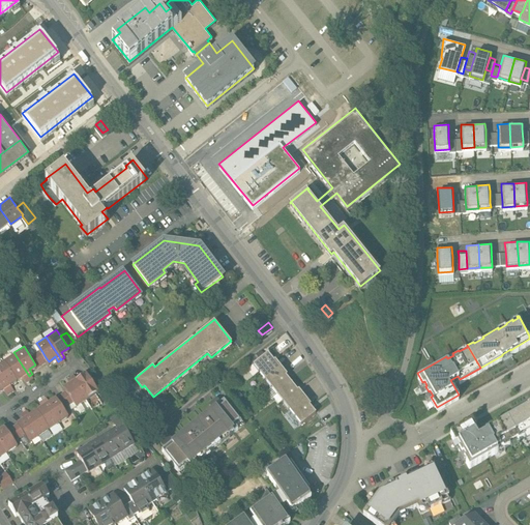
[(46,357),(39,347),(34,351),(40,361),(46,357)]
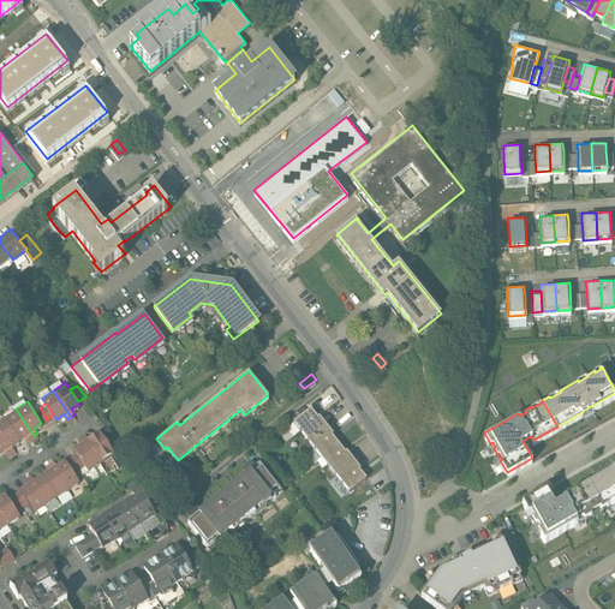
[(317,415),(311,406),(286,425),(293,434),(300,428),(308,437),(326,422),(320,413),(317,415)]
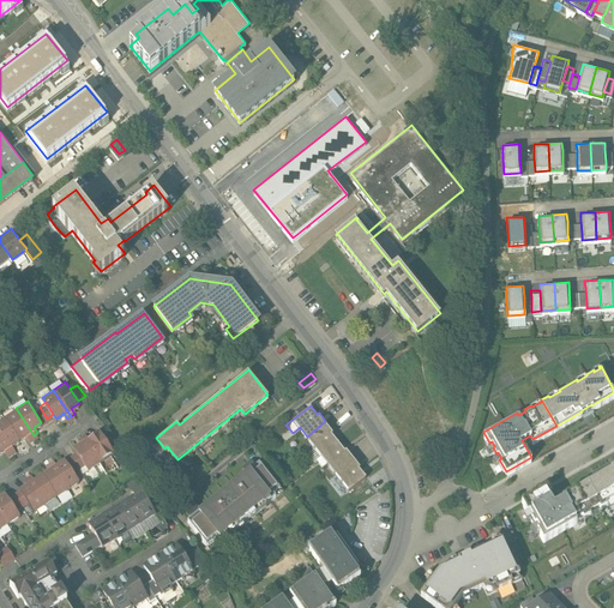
[(40,407),(34,410),(41,422),(47,419),(40,407)]
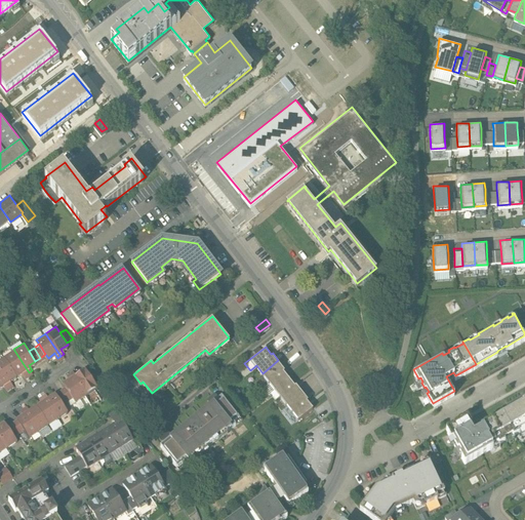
[(13,349),(4,356),(16,373),(23,369),(26,374),(29,372),(13,349)]
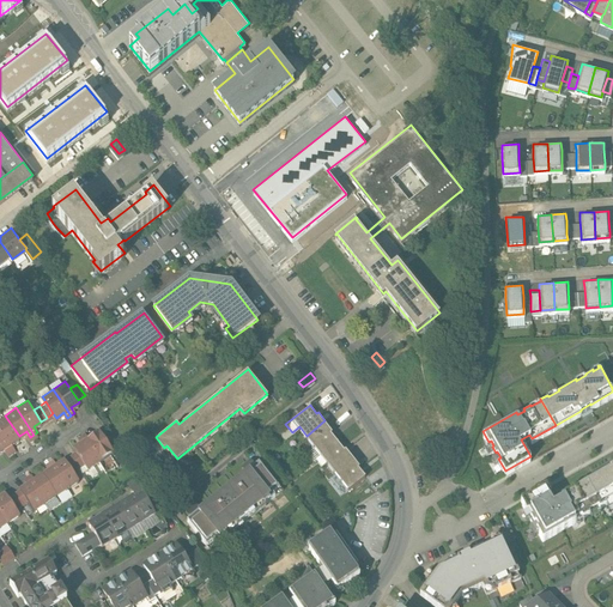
[(19,436),(5,416),(0,418),(0,431),(12,449),(16,447),(12,441),(19,436)]
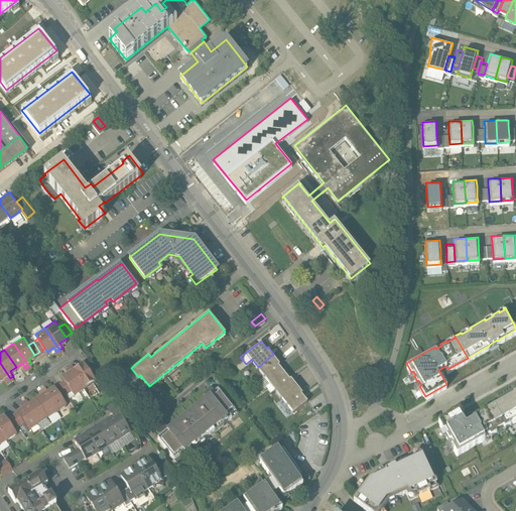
[(279,362),(273,354),(258,367),(269,381),(284,369),(278,362),(279,362)]
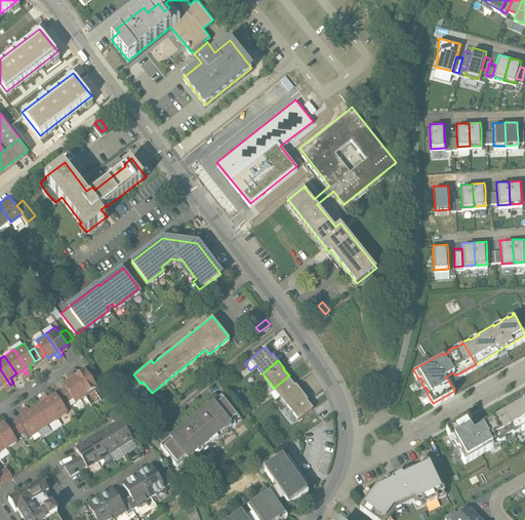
[(85,366),(76,372),(73,367),(70,369),(85,393),(97,385),(89,372),(85,366)]
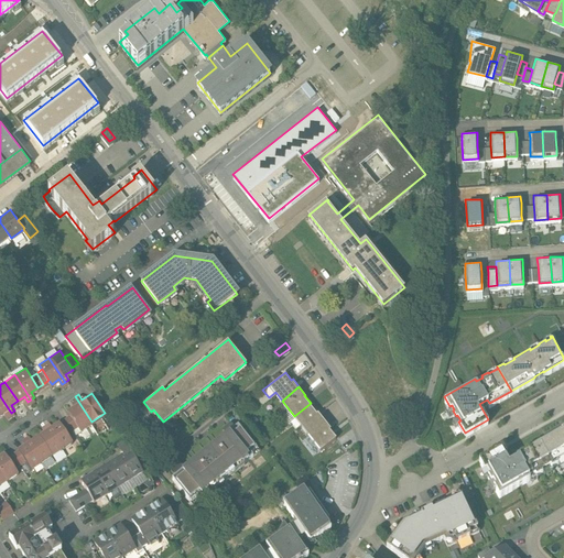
[(111,408),(102,395),(96,400),(105,413),(111,408)]
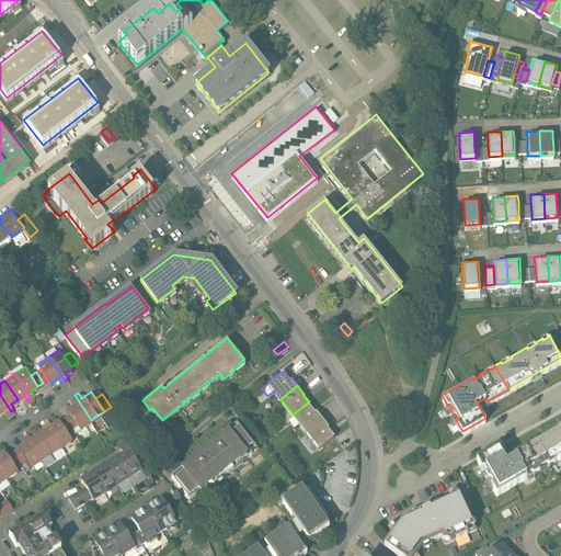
[(11,411),(0,395),(0,410),(3,409),(7,413),(11,411)]
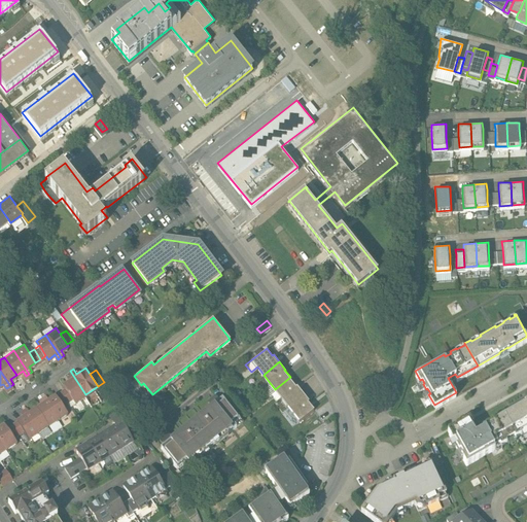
[(85,394),(70,371),(67,373),(70,378),(64,382),(66,385),(72,395),(75,401),(85,394)]
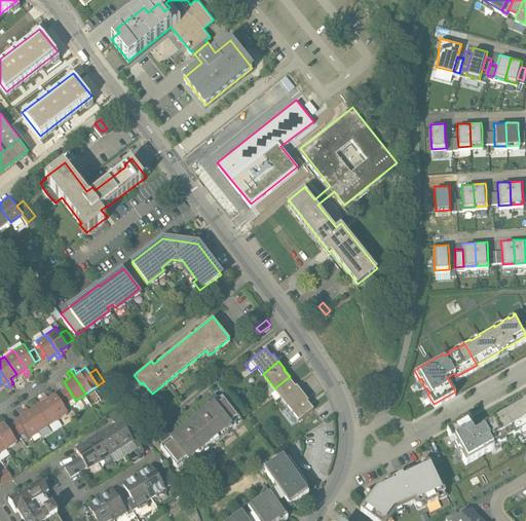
[(290,376),(274,388),(287,403),(302,391),(296,383),(295,384),(290,376)]
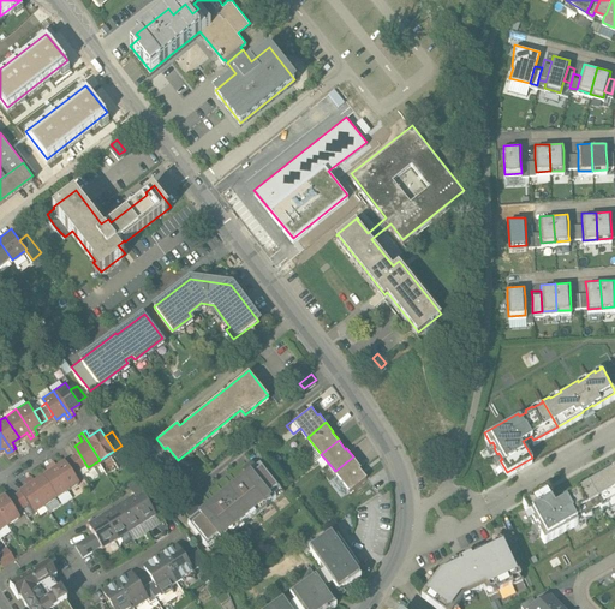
[(84,461),(77,449),(71,454),(78,466),(84,461)]
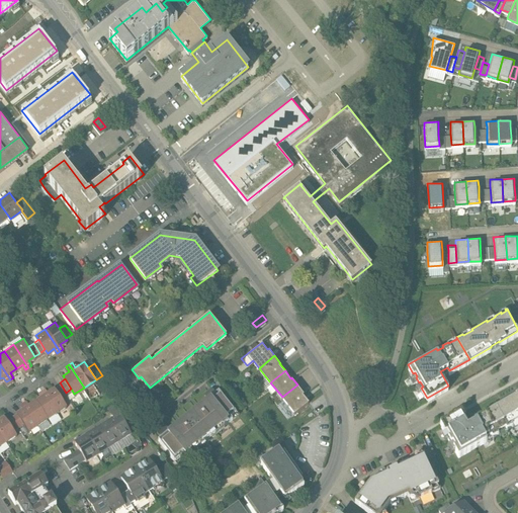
[(66,393),(60,382),(55,386),(62,396),(66,393)]
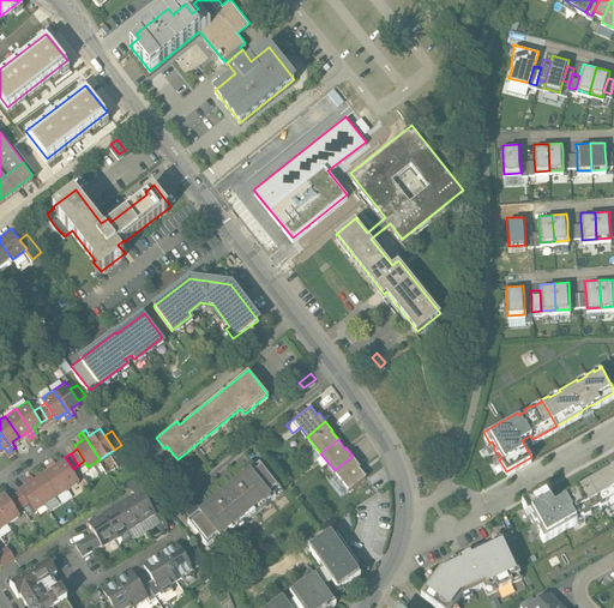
[(353,456),(335,470),(348,488),(366,474),(359,465),(360,464),(353,456)]
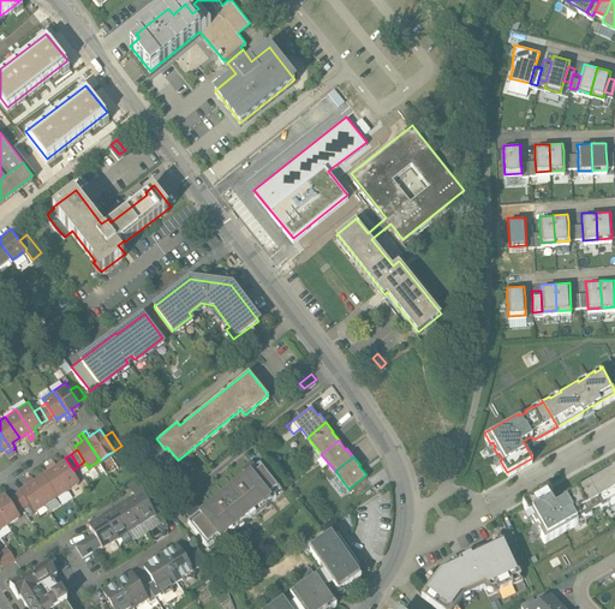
[(73,470),(65,458),(58,463),(54,458),(49,460),(67,487),(79,479),(73,470)]
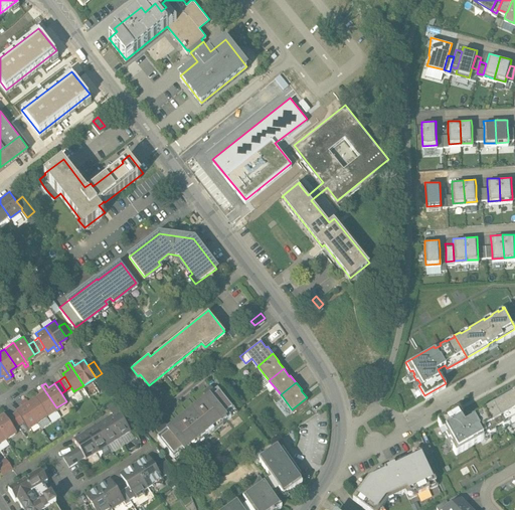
[(207,392),(167,425),(164,420),(158,426),(161,430),(157,433),(173,453),(174,455),(180,450),(182,453),(191,445),(189,443),(201,434),(202,436),(210,430),(208,428),(220,417),(222,420),(231,412),(229,410),(234,406),(217,384),(213,387),(210,383),(204,388),(207,392)]
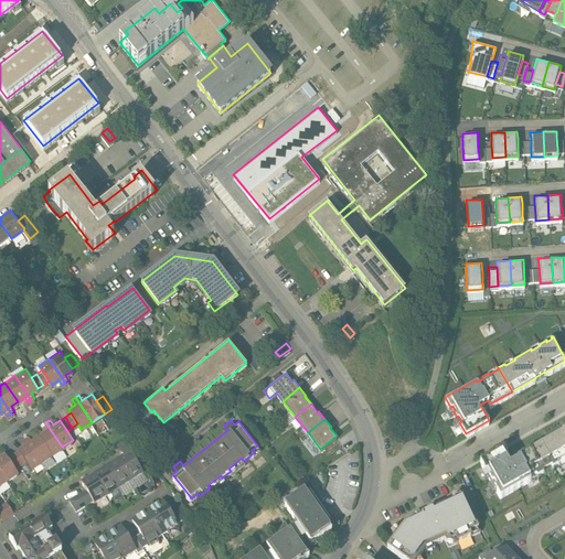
[(62,447),(45,422),(42,425),(45,429),(39,433),(52,453),(62,447)]
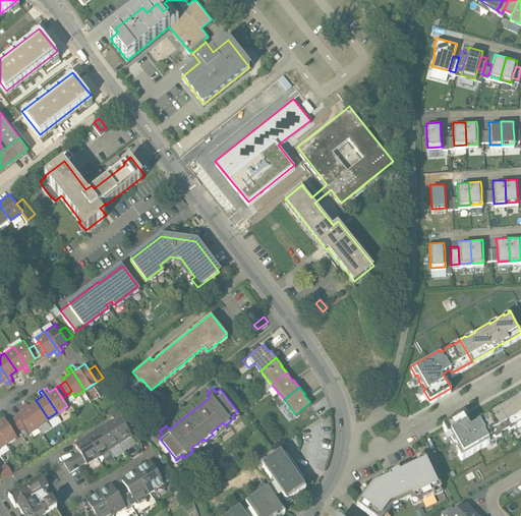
[(519,393),(498,405),(510,427),(516,424),(515,422),(520,418),(520,392),(519,394),(519,393)]
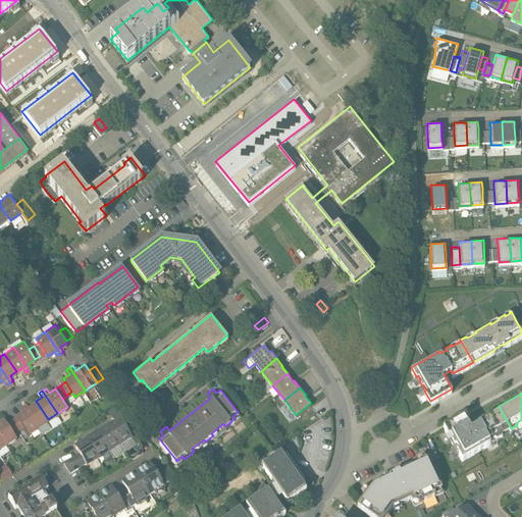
[(48,419),(36,401),(30,405),(27,401),(23,403),(39,425),(48,419)]
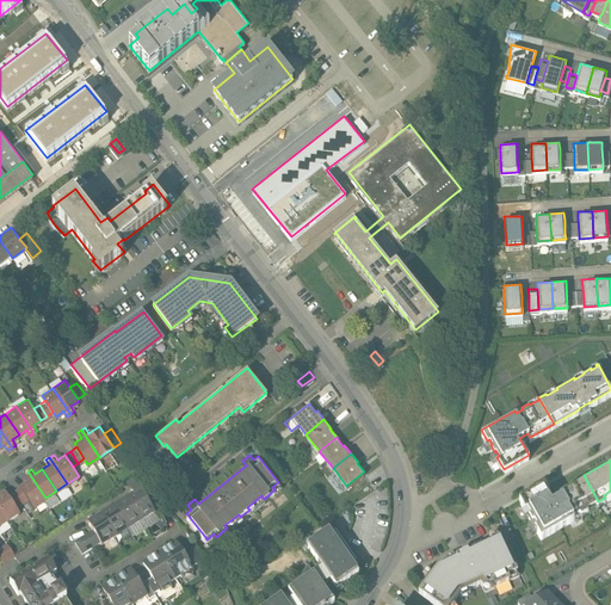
[(45,498),(28,471),(24,474),(28,480),(20,485),(28,497),(22,500),(28,510),(45,498)]
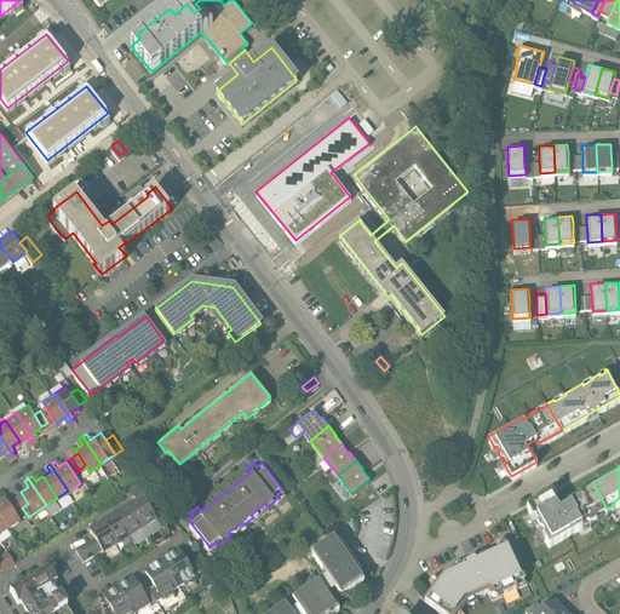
[(604,508),(606,510),(607,509),(592,482),(567,497),(569,500),(561,505),(551,488),(527,503),(533,514),(534,512),(538,520),(537,521),(540,527),(541,526),(544,531),(543,532),(549,543),(583,523),(581,521),(589,517),(589,518),(596,515),(595,512),(604,508)]
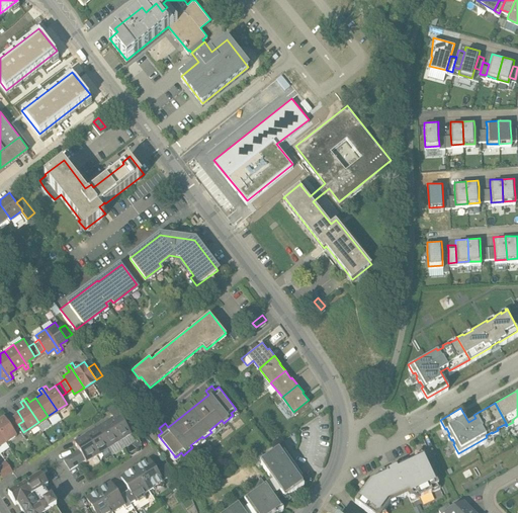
[(23,421),(17,411),(12,414),(18,424),(23,421)]
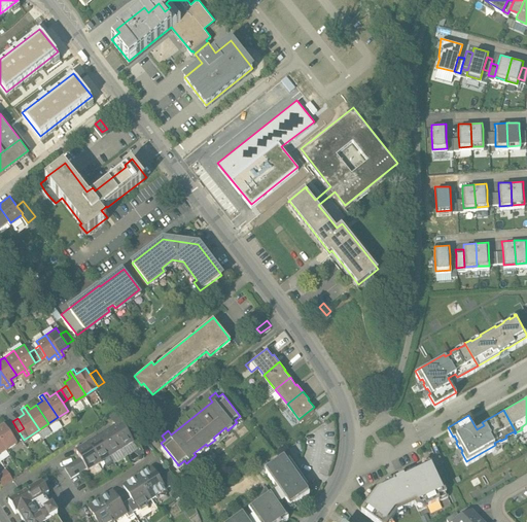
[(133,439),(121,419),(110,426),(121,445),(133,439)]
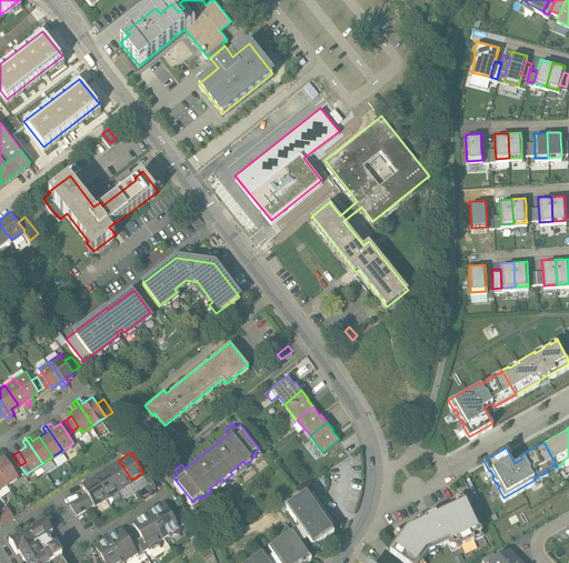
[(8,459),(5,454),(0,458),(0,469),(8,481),(18,474),(15,469),(8,459)]
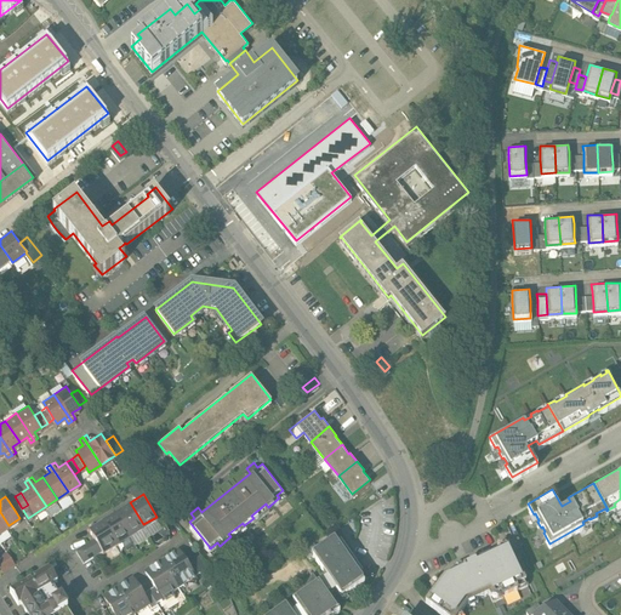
[(22,508),(15,496),(9,501),(16,512),(22,508)]
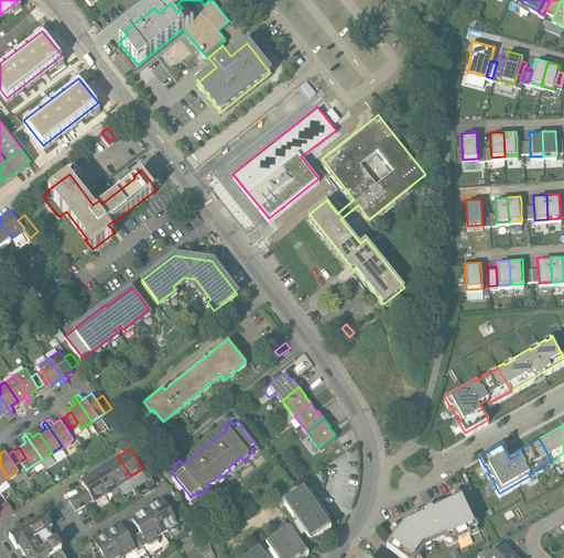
[(130,476),(118,456),(106,463),(118,483),(130,476)]
